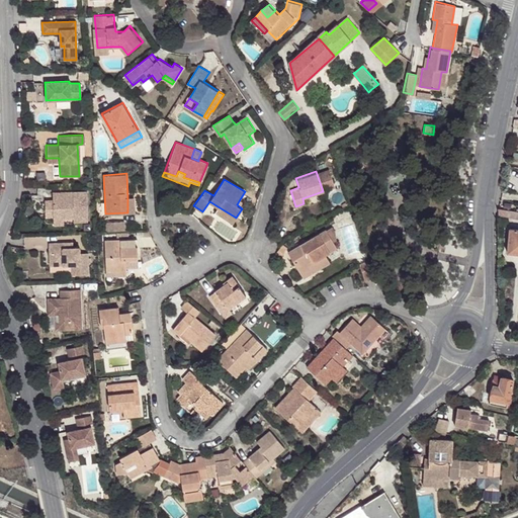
[(45,197),(46,213),(53,213),(54,218),(64,218),(74,217),(87,217),(86,190),(53,192),(53,197),(45,197)]
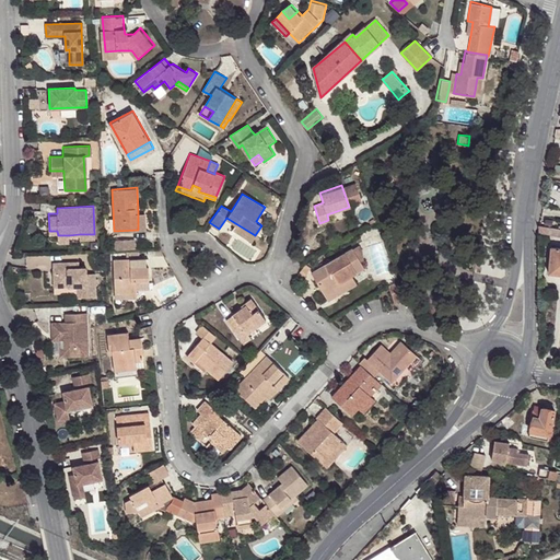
[(252,240),(255,235),(235,223),(232,228),(252,240)]
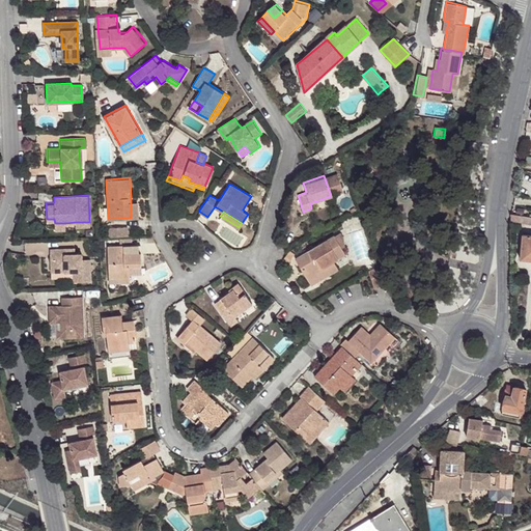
[(530,217),(509,214),(510,221),(530,223),(530,217)]
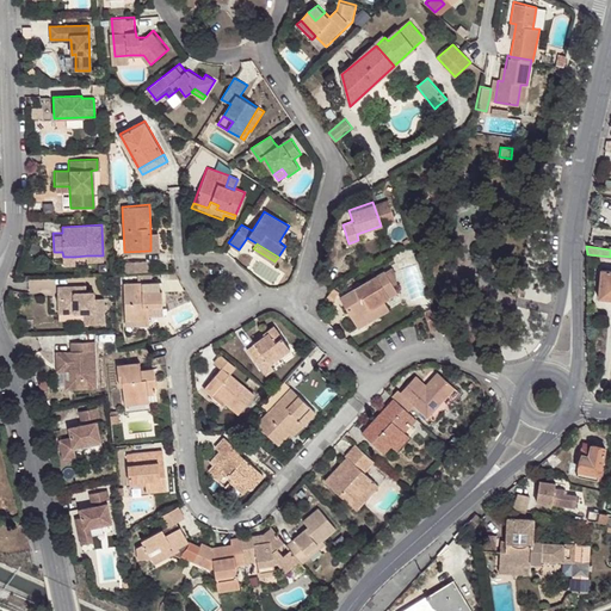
[(125,260),(125,270),(147,269),(147,260),(125,260)]
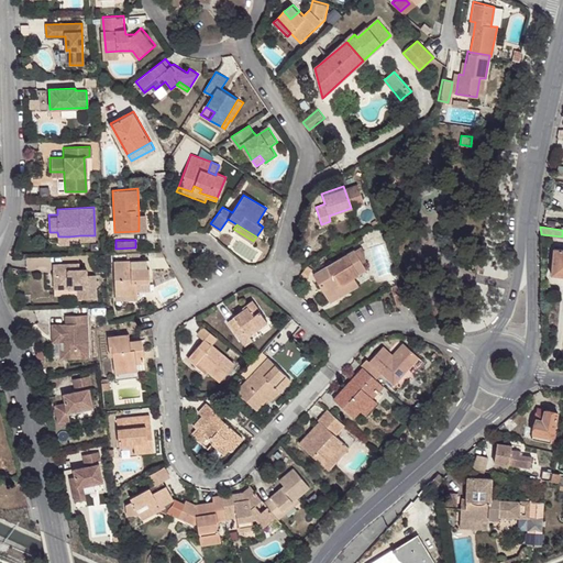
[(364,268),(353,249),(312,273),(327,297),(355,282),(353,276),(364,268)]
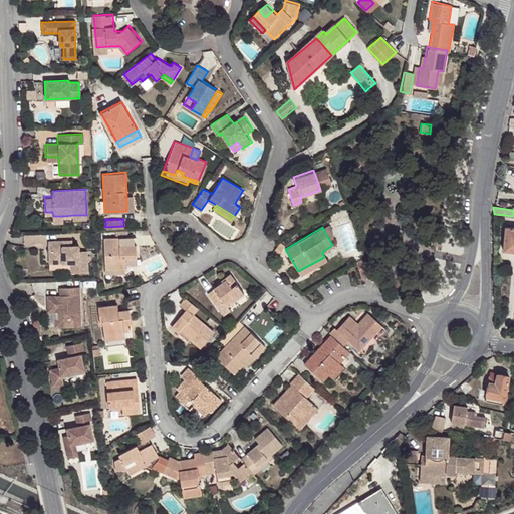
[(513,227),(504,227),(502,251),(513,251),(513,227)]
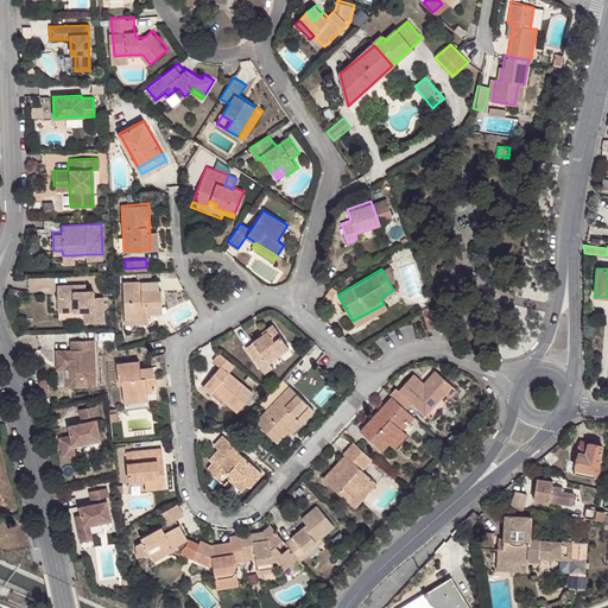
[(124,317),(149,316),(147,309),(147,303),(153,303),(162,303),(160,290),(158,290),(158,278),(122,279),(124,317)]
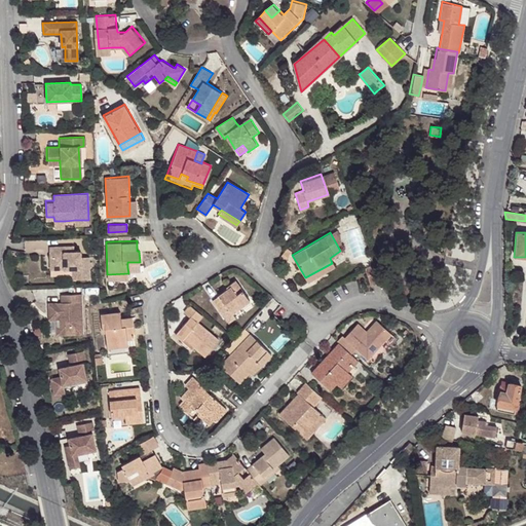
[(68,246),(48,247),(49,269),(80,267),(80,278),(89,277),(88,256),(80,256),(80,251),(73,251),(68,251),(68,246)]
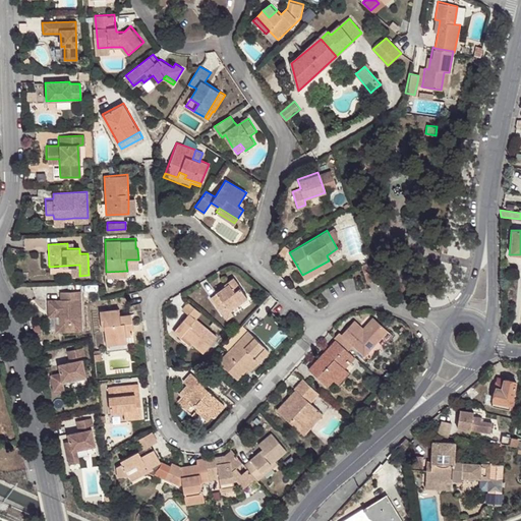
[(286,247),(282,244),(277,252),(281,255),(286,247)]
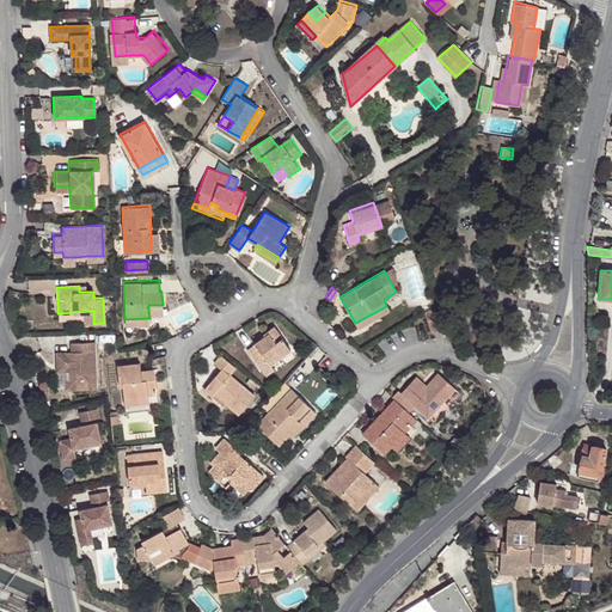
[(433,301),(422,308),(429,328),(440,324),(433,301)]
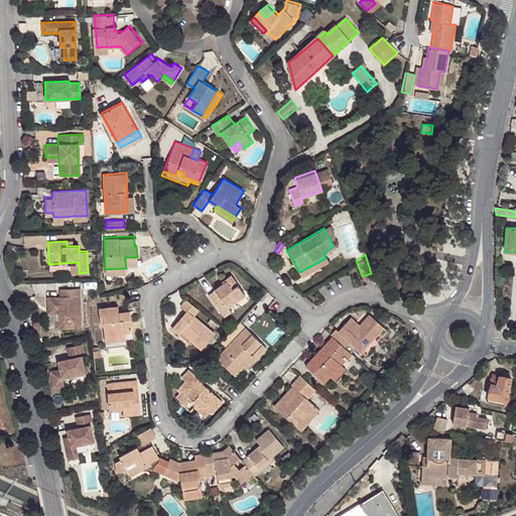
[(328,262),(326,258),(299,272),(301,276),(328,262)]
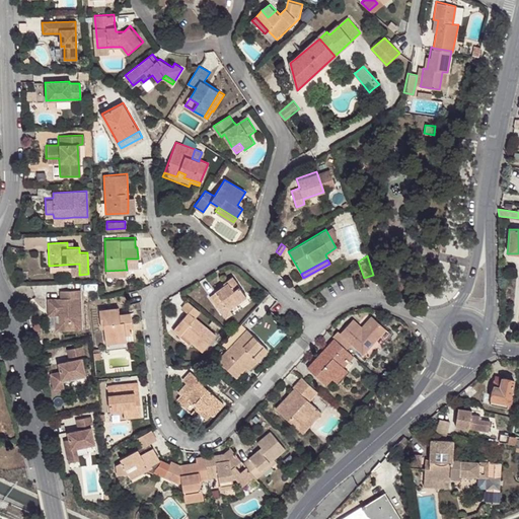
[(79,275),(79,264),(49,266),(50,270),(71,270),(71,275),(79,275)]
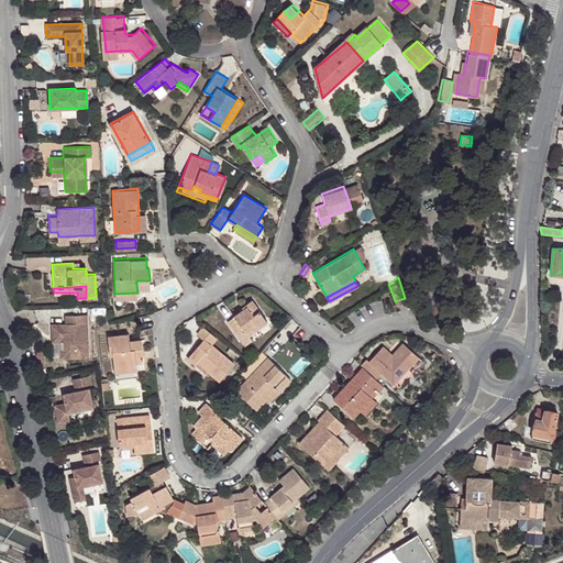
[(243,330),(247,335),(267,321),(253,299),(242,306),(243,308),(225,319),(236,334),(243,330)]
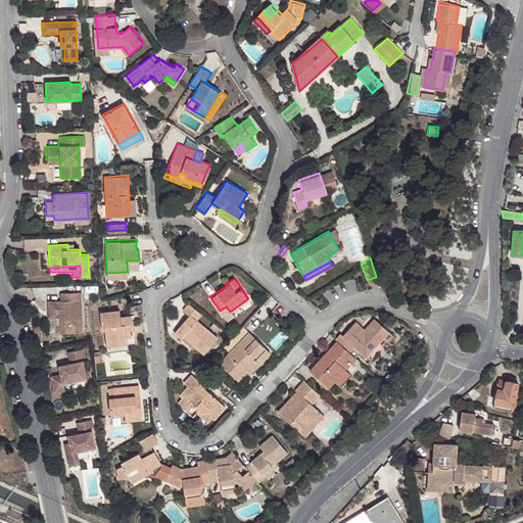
[(29,286),(15,286),(19,294),(31,290),(29,286)]
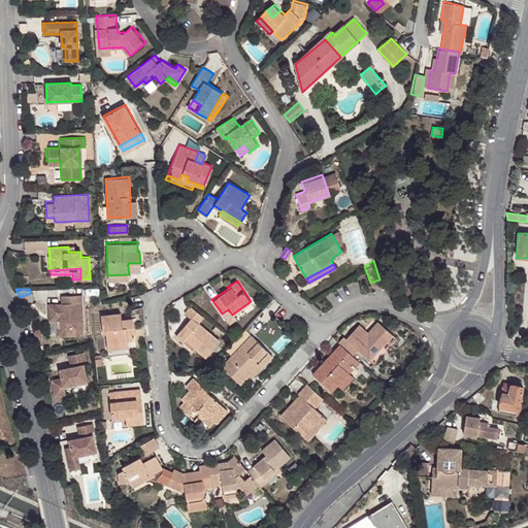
[(48,303),(48,314),(60,314),(60,333),(83,333),(81,294),(61,295),(61,303),(48,303)]
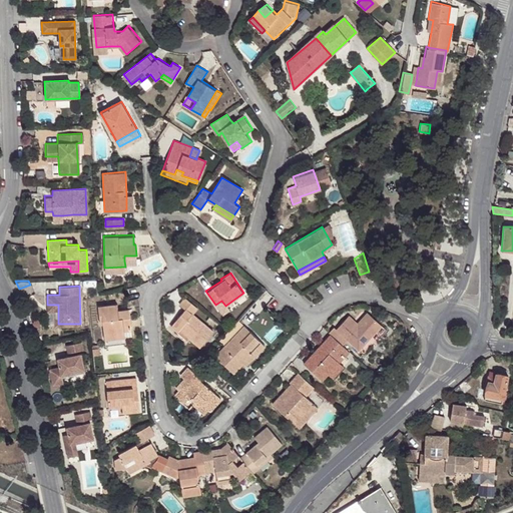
[(189,336),(188,338),(198,347),(213,331),(192,312),(196,307),(184,298),(179,304),(184,309),(170,326),(176,331),(177,330),(179,327),(189,336)]
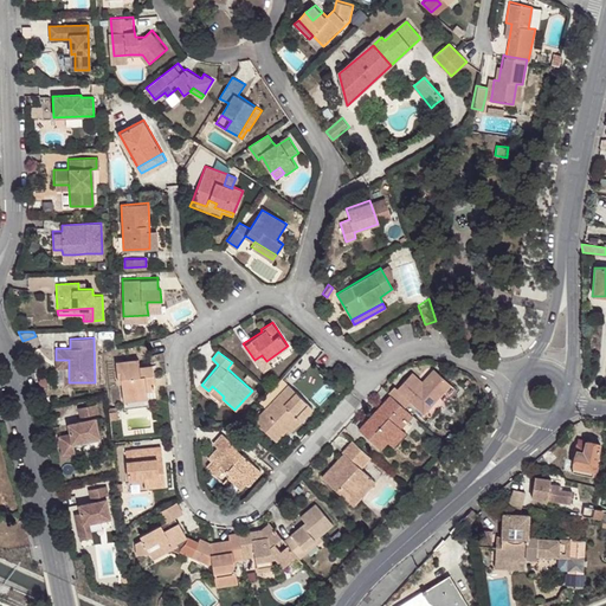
[(269,366),(266,361),(262,355),(255,360),(262,371),(269,366)]
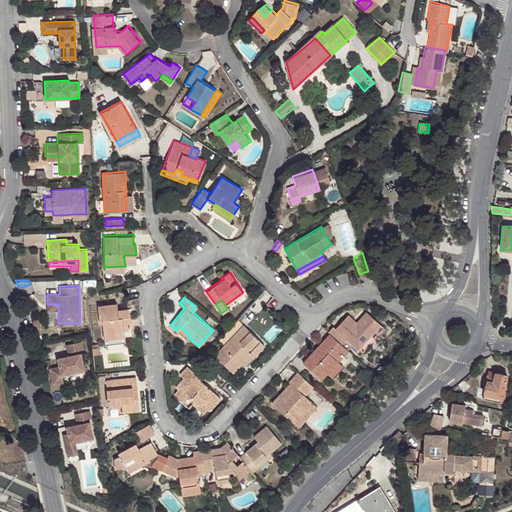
[(117,311),(117,308),(116,301),(98,303),(99,322),(103,321),(104,331),(124,329),(124,325),(130,324),(128,309),(117,311)]
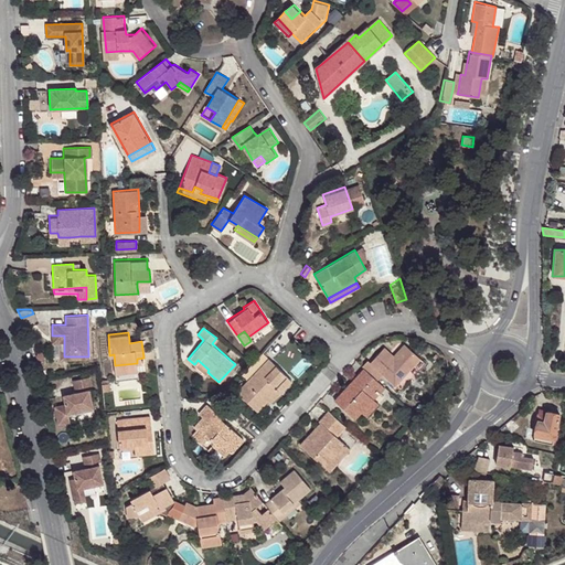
[(52,336),(52,343),(60,342),(61,356),(64,356),(64,336),(52,336)]
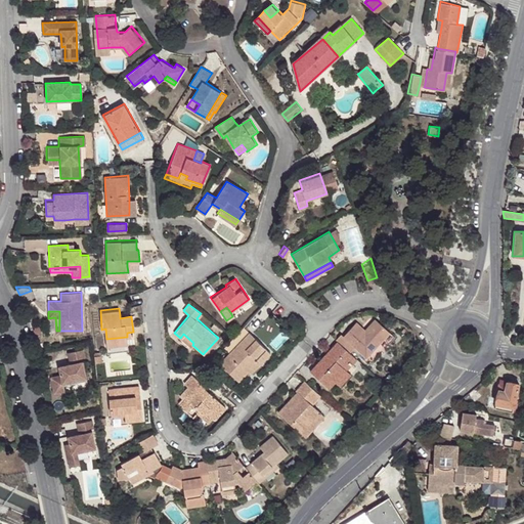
[(292,312),(285,320),(288,323),(296,316),(292,312)]
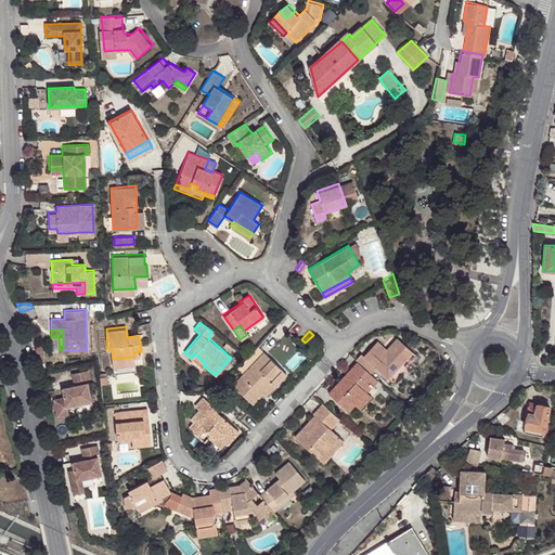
[(370,372),(375,368),(388,378),(411,352),(396,338),(390,344),(394,347),(390,350),(387,347),(385,349),(376,340),(363,356),(360,353),(355,358),(357,360),(370,372)]
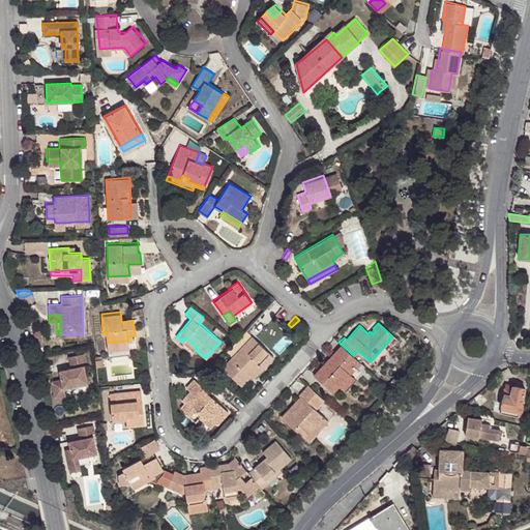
[(258,359),(262,363),(271,353),(251,333),(222,365),(240,382),(249,372),(247,370),(258,359)]
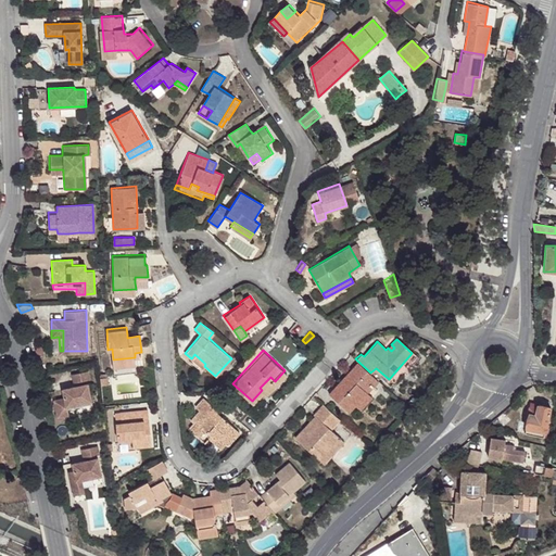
[(135,357),(113,359),(113,366),(142,363),(141,352),(135,353),(135,357)]
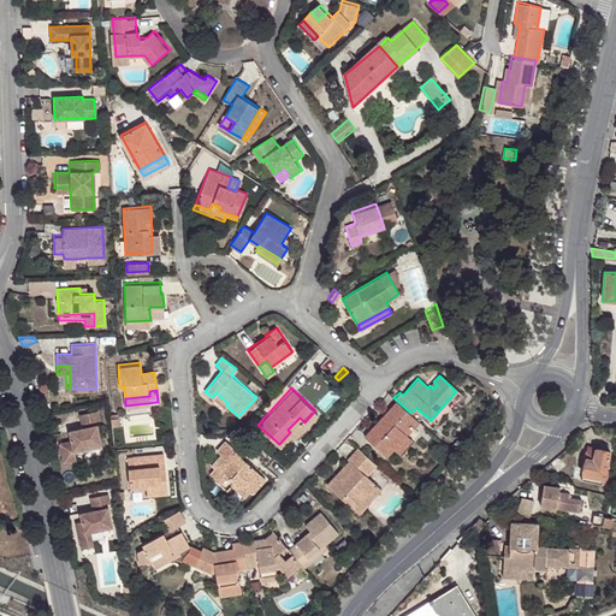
[(213,396),(226,406),(227,403),(215,392),(213,396)]
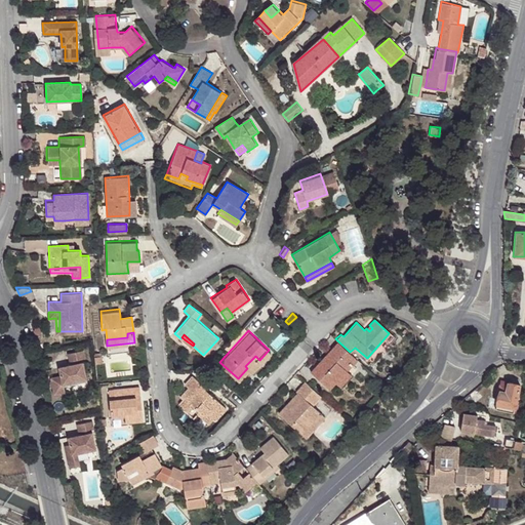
[(351,365),(357,359),(350,352),(337,340),(326,353),(330,356),(325,361),(321,358),(309,371),(329,389),(334,382),(346,370),(344,368),(349,362),(351,365)]
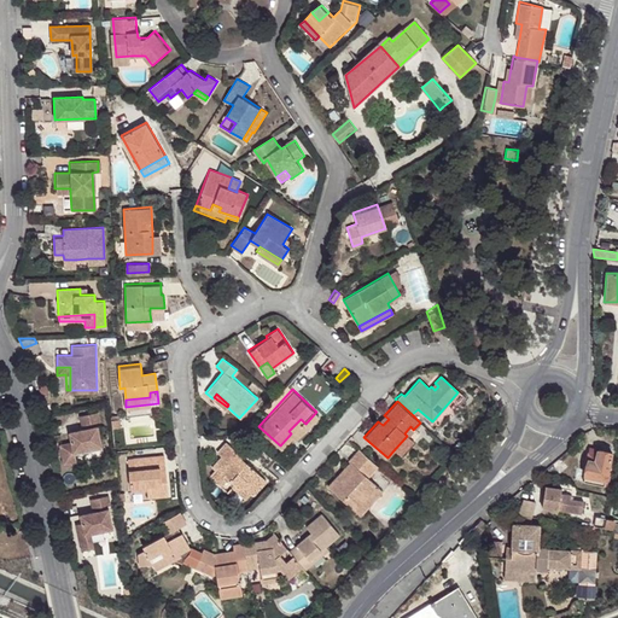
[(98,412),(80,415),(82,425),(100,421),(98,412)]
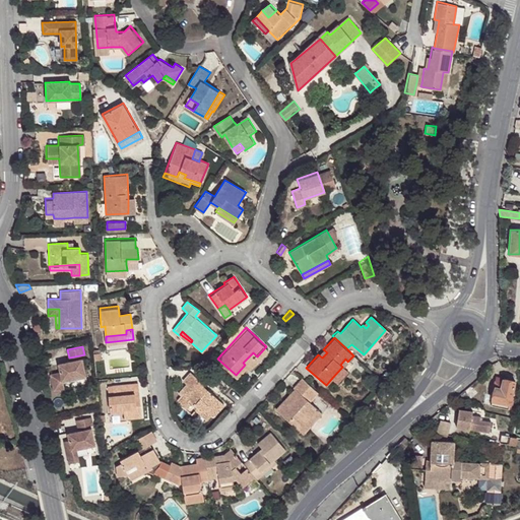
[(327,352),(323,349),(318,354),(322,358),(327,352)]
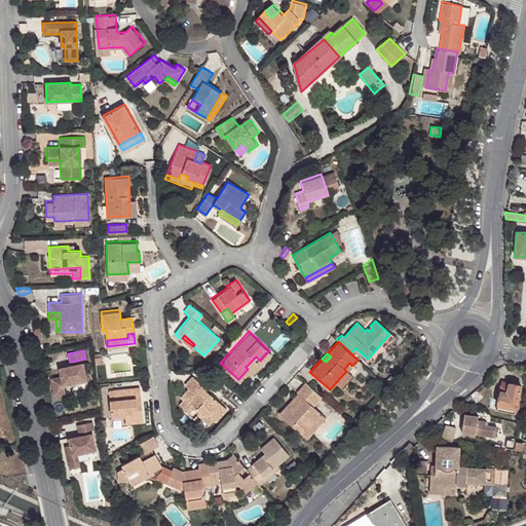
[(251,371),(260,361),(256,357),(246,367),(248,369),(251,371)]
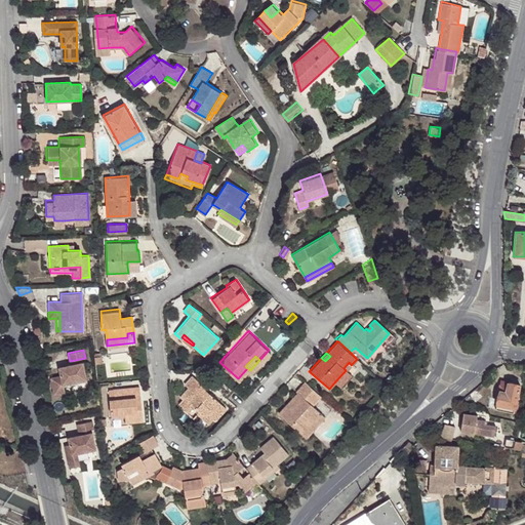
[(83,362),(59,367),(61,375),(50,377),(54,394),(65,392),(63,384),(86,378),(83,362)]
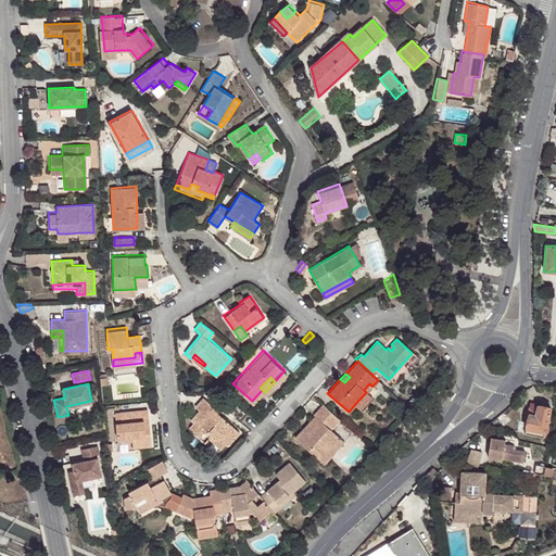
[(370,396),(366,392),(354,405),(358,409),(370,396)]
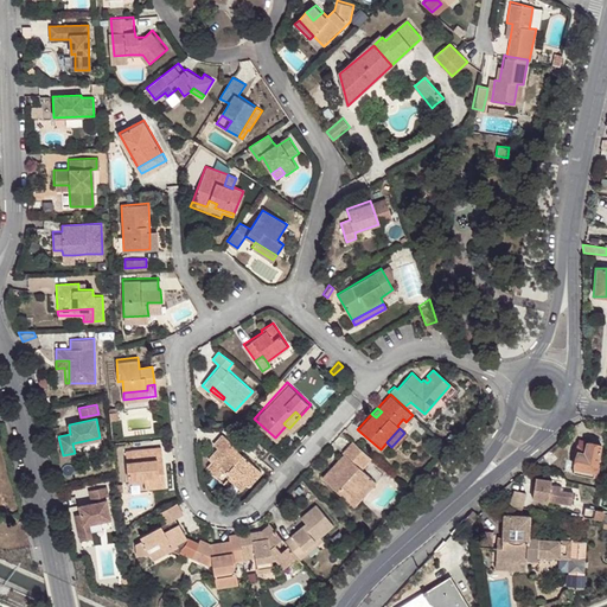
[(240,474),(248,483),(261,468),(242,452),(238,455),(234,452),(238,447),(222,433),(213,442),(217,447),(210,455),(216,460),(209,467),(223,480),(229,475),(231,473),(236,478),(240,474)]
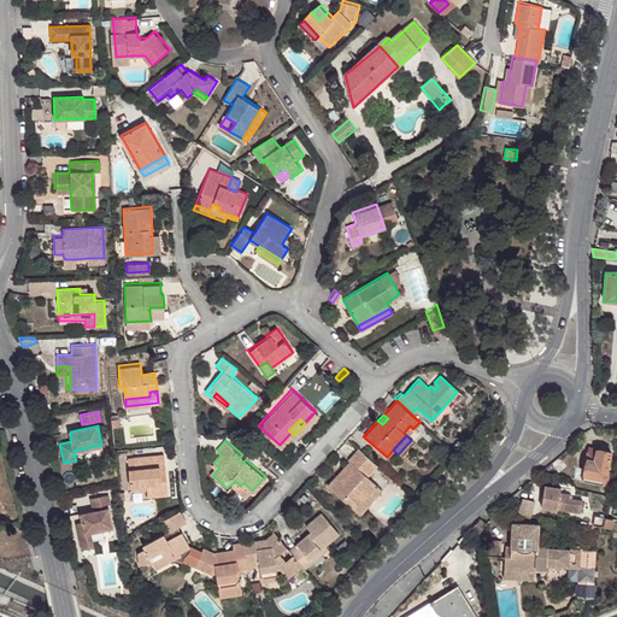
[(365,476),(377,464),(358,447),(346,459),(348,462),(352,465),(339,480),(335,476),(327,486),(353,509),(375,486),(365,476)]
